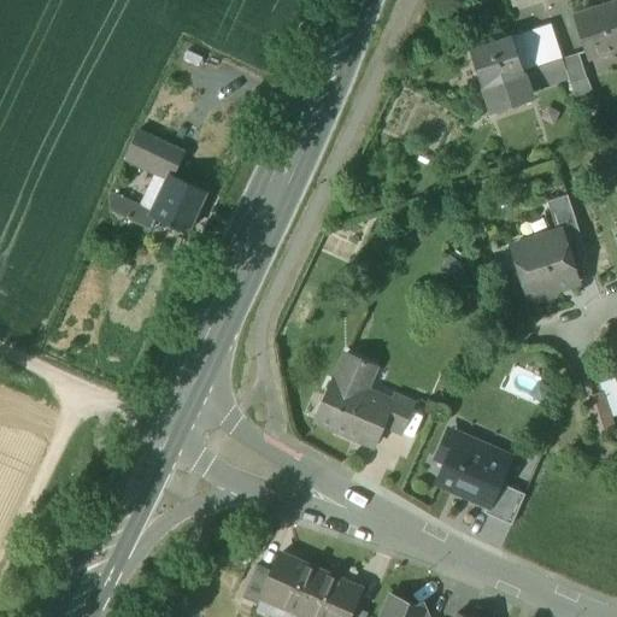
[(568,0),(552,0),(548,0),(551,18),(570,15),(568,0)]
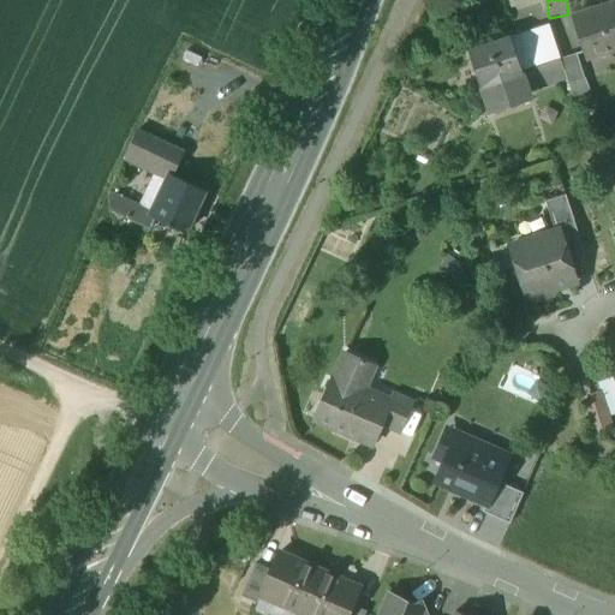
[(614,3),(572,17),(585,59),(614,48),(614,3)]
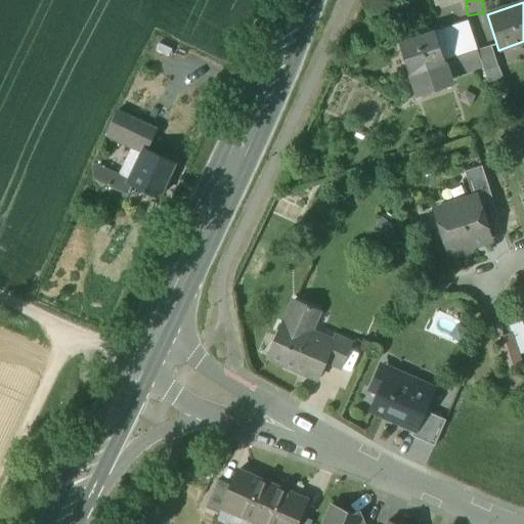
[(468,22),(455,26),(463,46),(475,42),(468,22)]
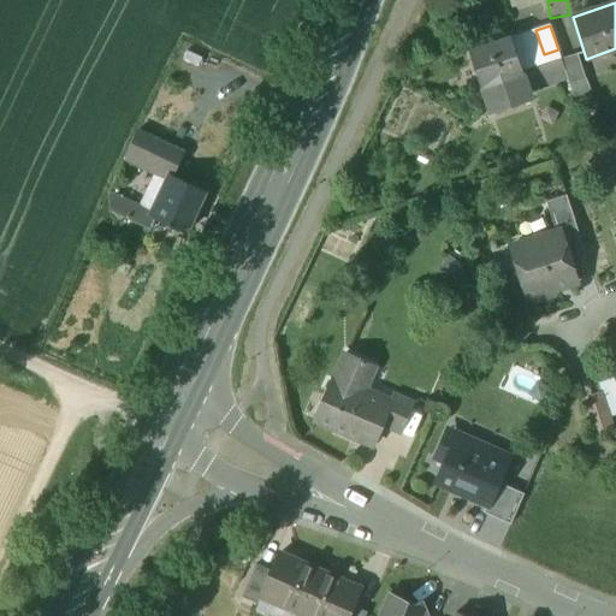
[(535,30),(511,37),(523,72),(548,64),(544,54),(535,30)]
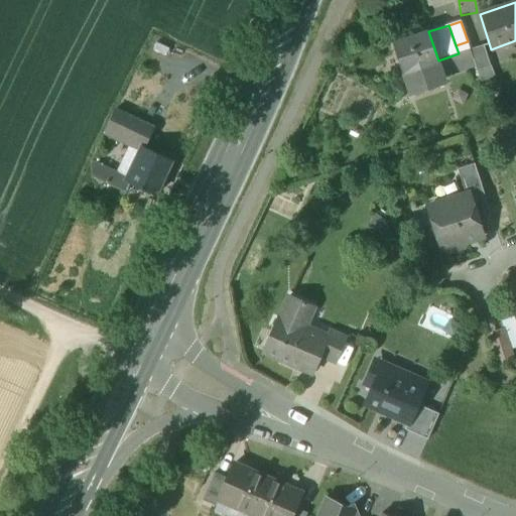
[(428,31),(393,43),(404,73),(404,74),(438,61),(438,60),(428,31)]
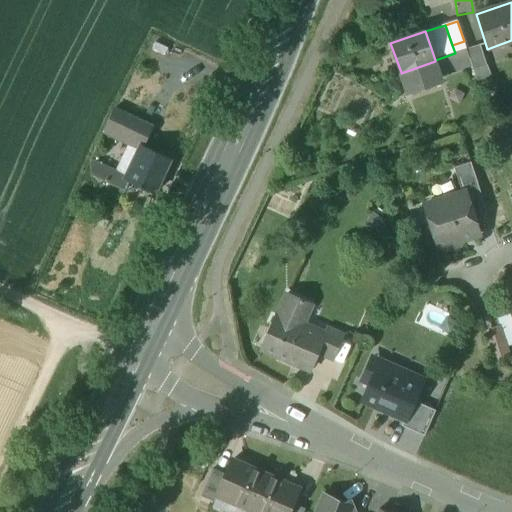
[(464,41),(452,45),(455,53),(435,60),(435,61),(440,75),(471,63),(467,49),(464,41)]
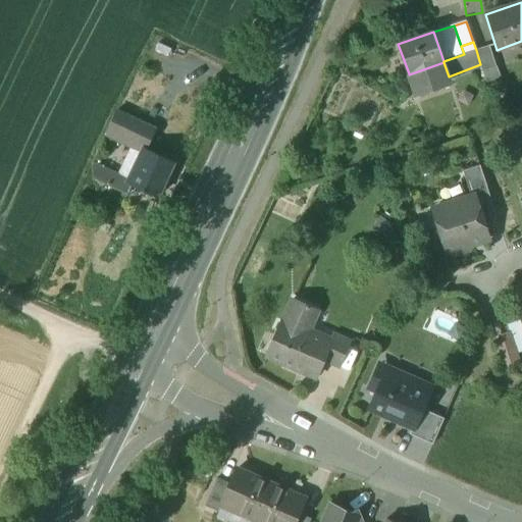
[(489,46),(476,50),(480,64),(483,71),(497,67),(489,46)]
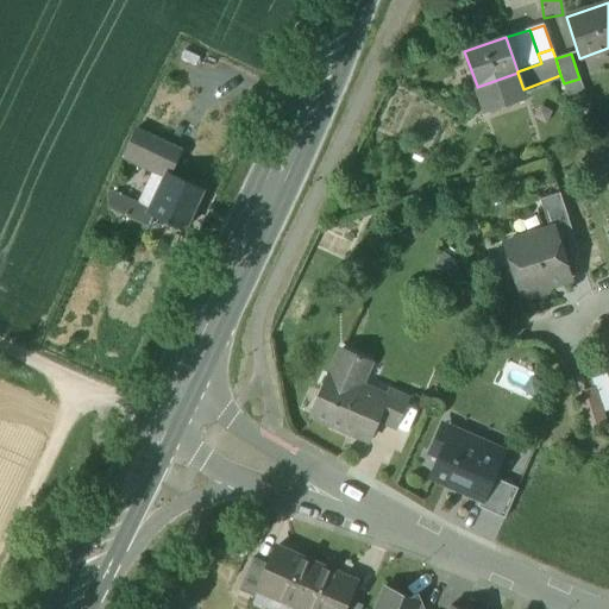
[(518,73),(477,87),(483,106),(525,93),(523,89),(518,73)]
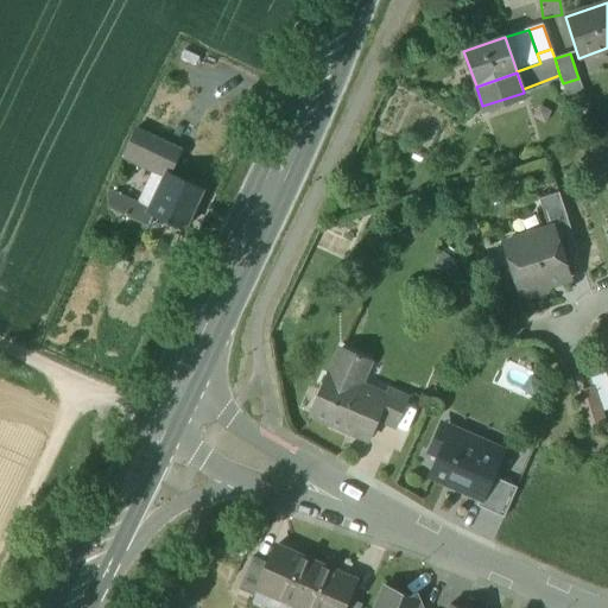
[(182,153),(135,131),(125,152),(171,173),(171,175),(182,153)]
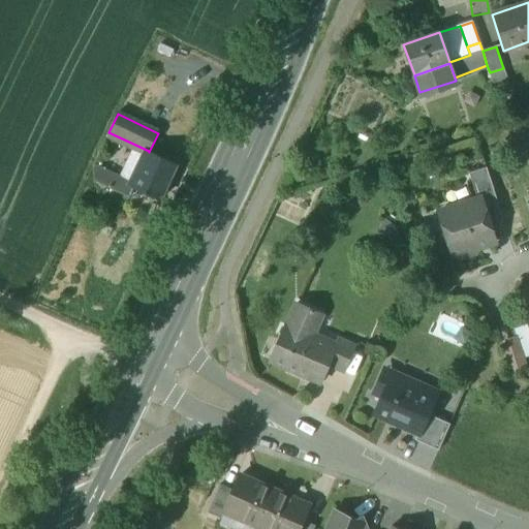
[(177,165),(149,152),(149,151),(131,187),(134,188),(160,200),(177,165)]
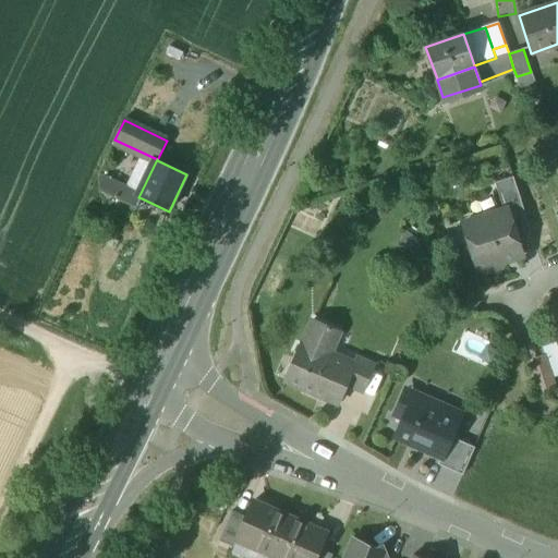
[(138,197),(98,176),(100,191),(136,208),(142,198),(138,197)]
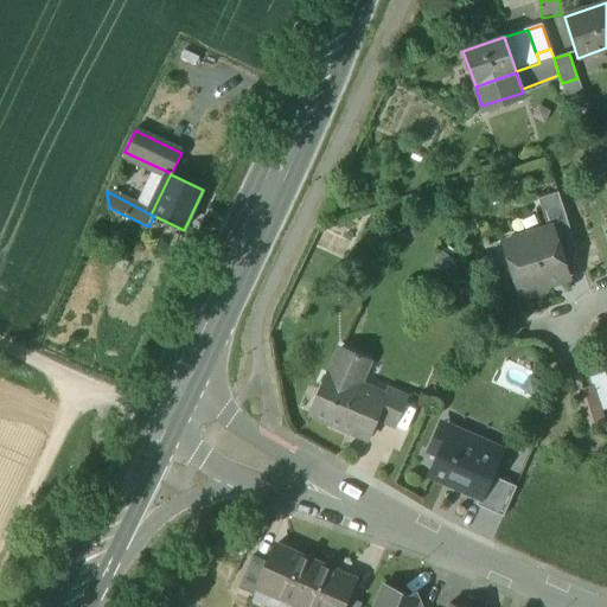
[(558,193),(538,199),(548,229),(551,228),(555,238),(572,234),(558,193)]
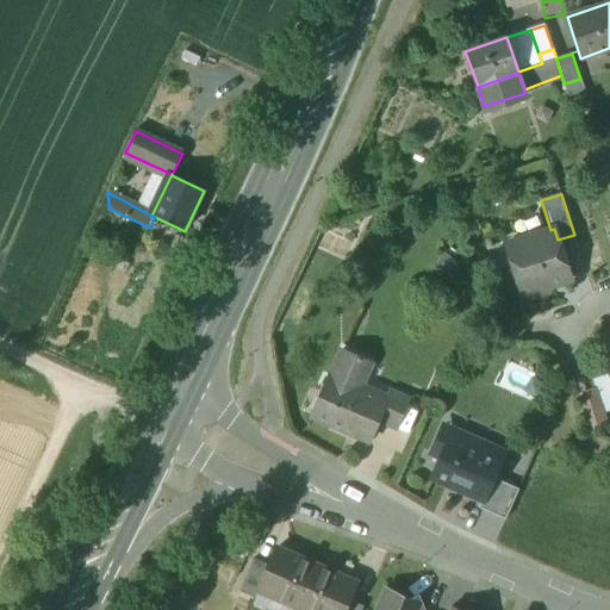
[(551,230),(514,242),(522,268),(515,271),(523,296),(527,296),(530,298),(548,292),(549,287),(571,280),(558,240),(554,229),(551,230)]
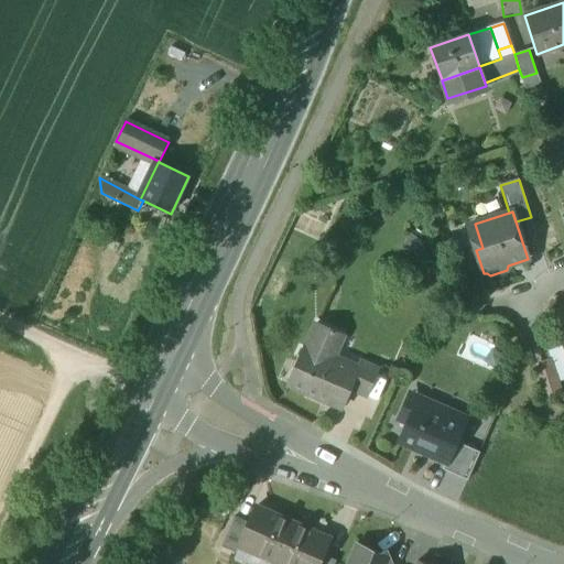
[(316,324),(307,343),(289,384),(342,408),(350,389),(358,371),(356,371),(328,359),(339,335),(316,324)]
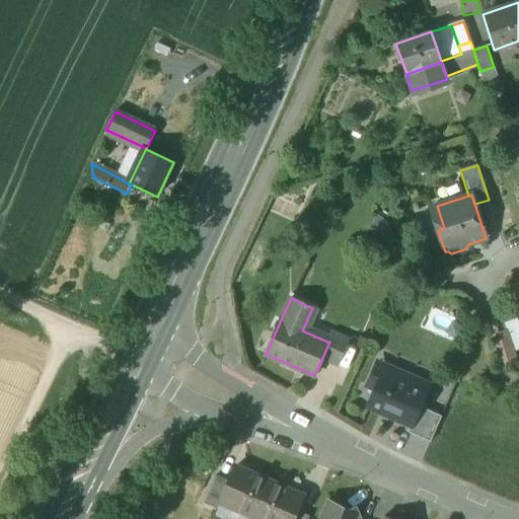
[(518,316),(507,319),(514,349),(518,348),(518,316)]
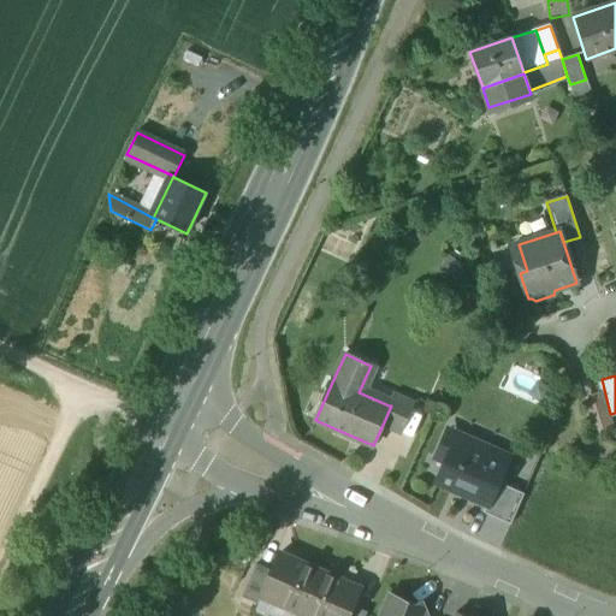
[(414,404),(394,396),(389,406),(391,406),(383,425),(402,433),(414,404)]
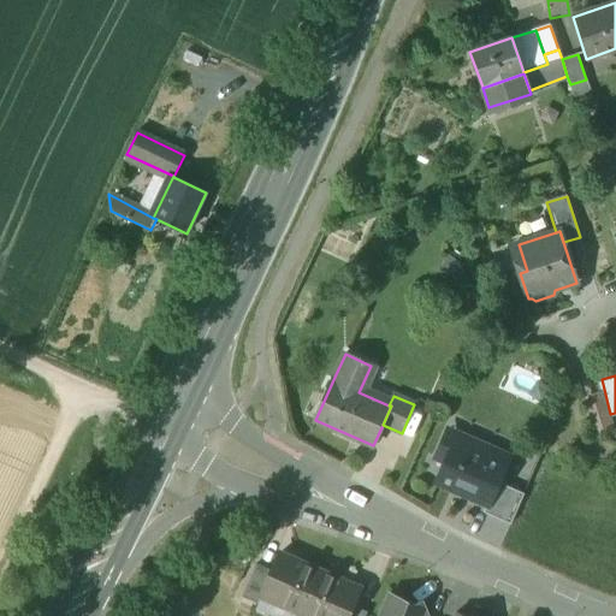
[(612,427),(603,396),(585,402),(594,434),(612,427)]
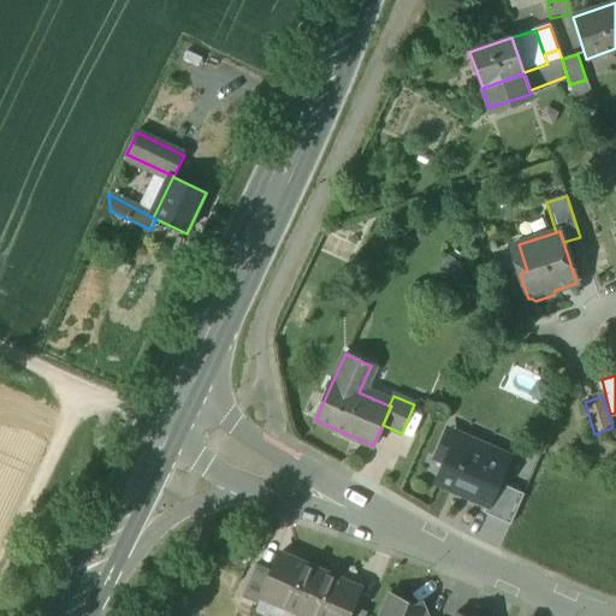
[(489,449),(466,438),(462,445),(446,439),(438,458),(446,462),(438,483),(487,504),(489,504),(498,483),(505,465),(486,456),(489,449)]
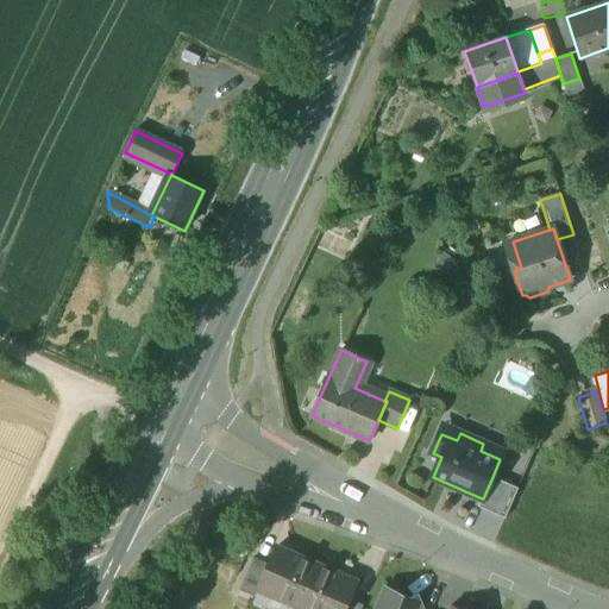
[(519,489),(493,477),(483,498),(482,498),(478,507),(506,519),(519,489)]
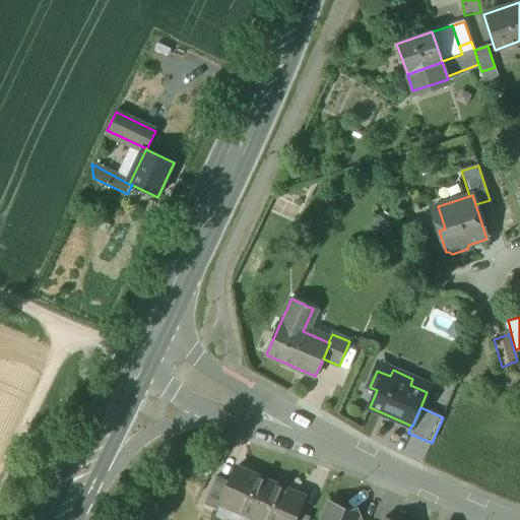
[(270,482),(237,467),(230,481),(220,504),(254,518),(270,482)]
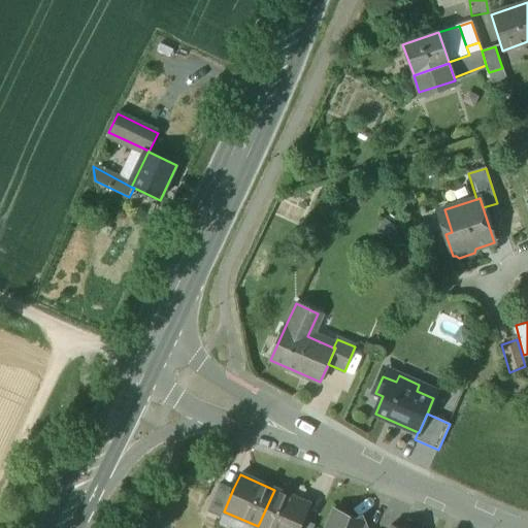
[(220,484),(207,512),(222,518),(224,512),(233,489),(220,484)]
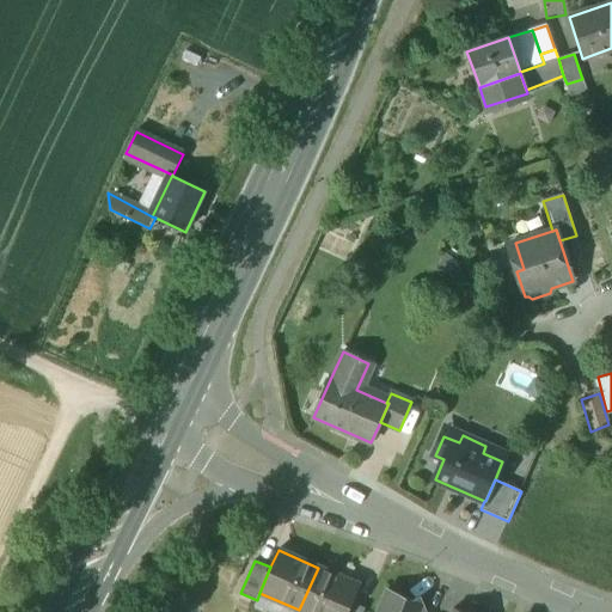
[(357,585),(318,568),(299,610),(304,611),(344,611),(350,601),(357,585)]
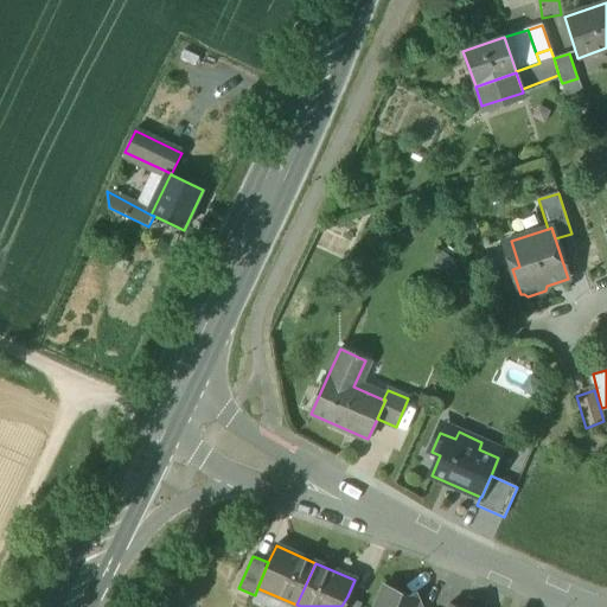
[(408,598),(385,587),(376,606),(416,606),(419,602),(416,594),(408,598)]
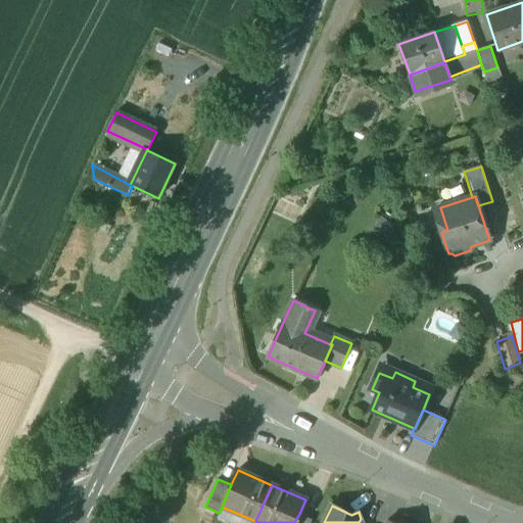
[(299,514),(294,522),(310,522),(312,520),(299,514)]
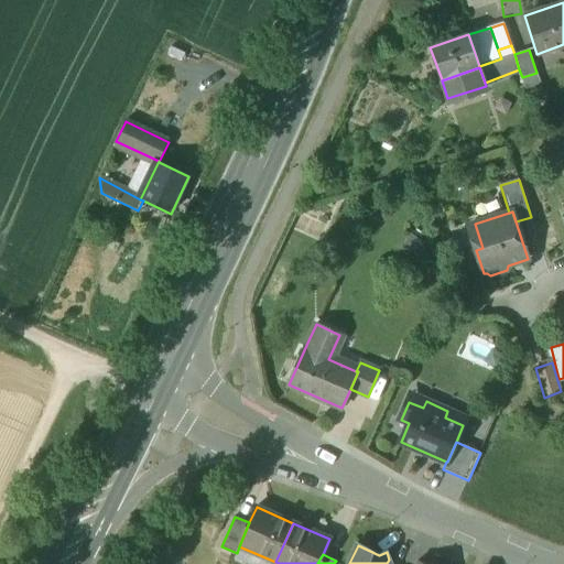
All buildings are outlined.
